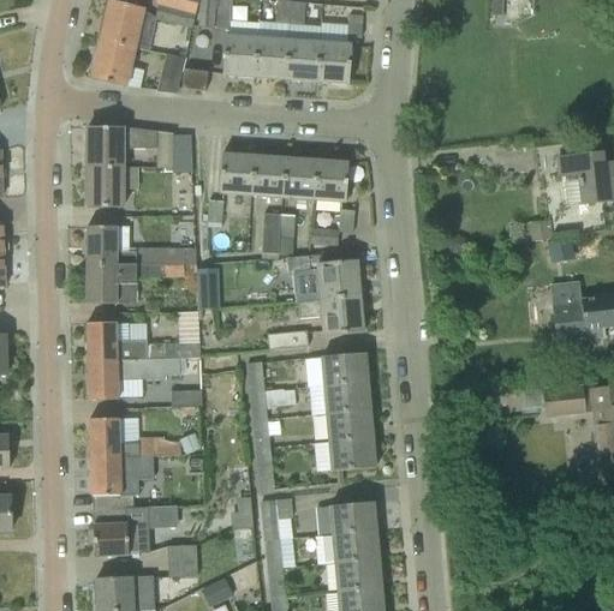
[(149,51),(156,19),(158,17),(156,16),(145,11),(147,7),(133,5),(114,0),(109,0),(101,39),(136,46),(136,47),(149,51)]
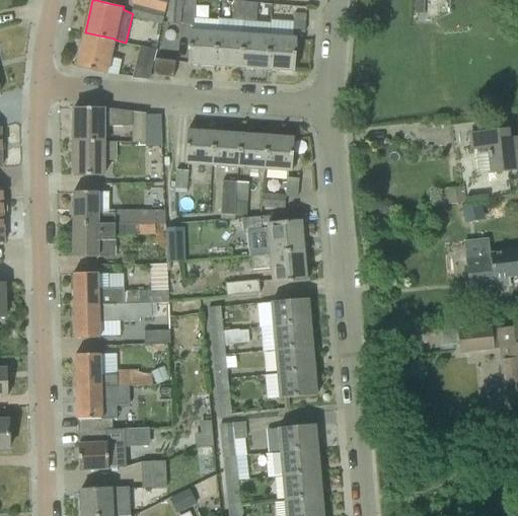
[(133,0),(135,1),(165,9),(167,0),(133,0)]
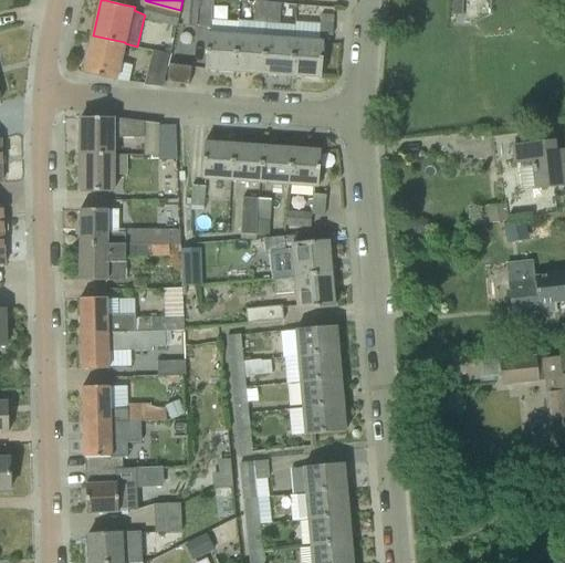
[(199,25),(212,25),(212,31),(208,31),(206,69),(234,71),(238,19),(213,18),(215,0),(185,0),(182,23),(198,25),(199,7),(200,7),(199,25)]
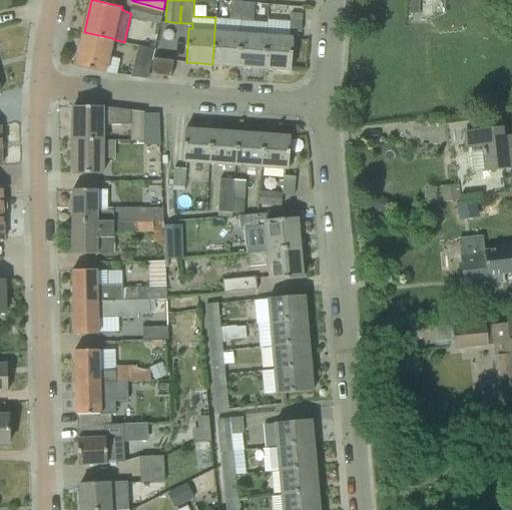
[(230,18),(215,17),(212,64),(238,66),(241,32),(242,19),(243,0),(231,0),(230,18)]
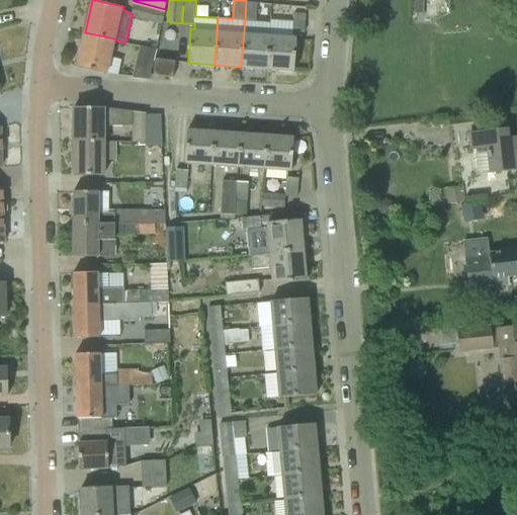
[(256,20),(258,1),(246,0),(245,19),(256,20)]
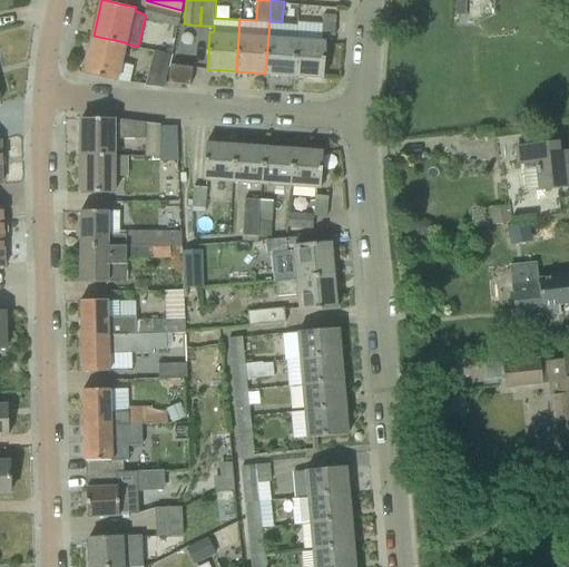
[(182,10),(148,1),(145,15),(146,16),(145,18),(178,26),(182,10)]
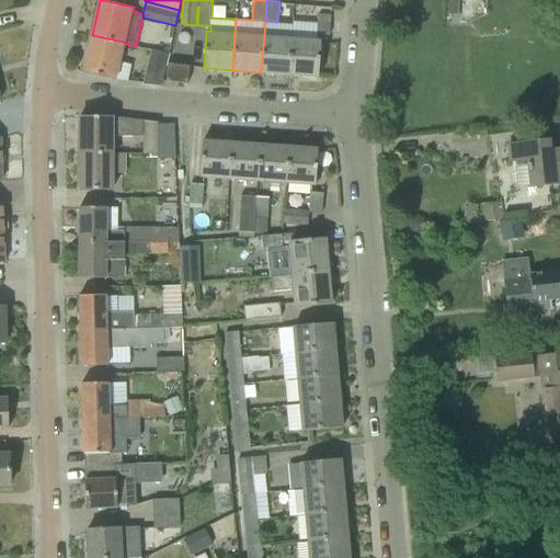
[(319,13),(318,33),(330,33),(332,13),(319,13)]
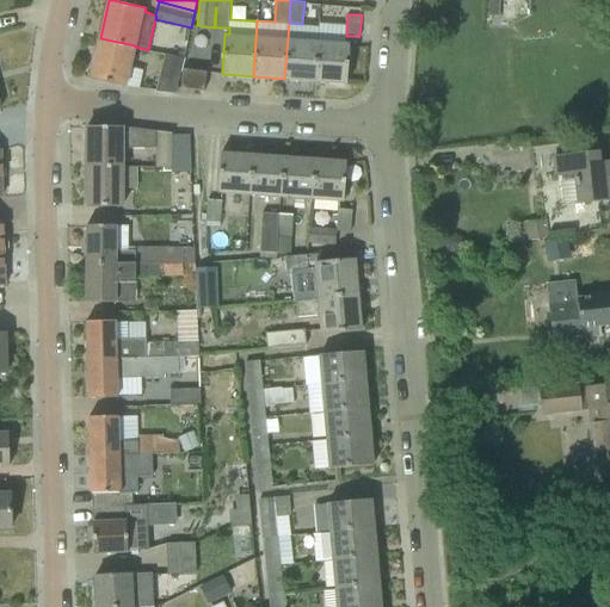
[(125,85),(135,47),(135,45),(100,38),(91,78),(125,85)]
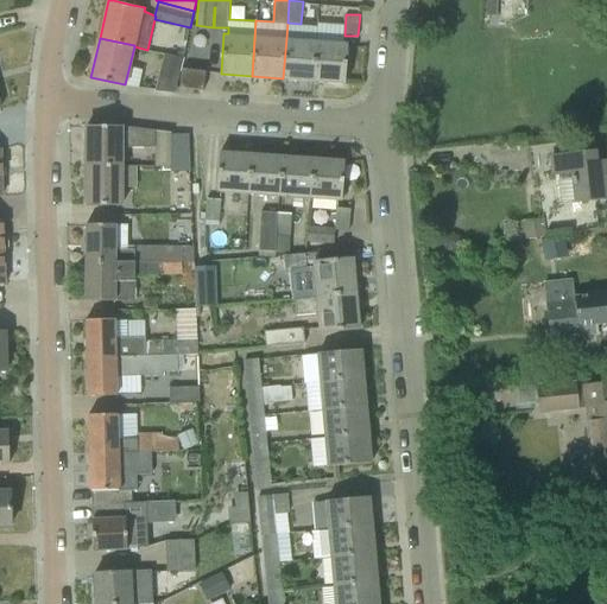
[(315,80),(317,40),(286,38),(283,78),(315,80)]
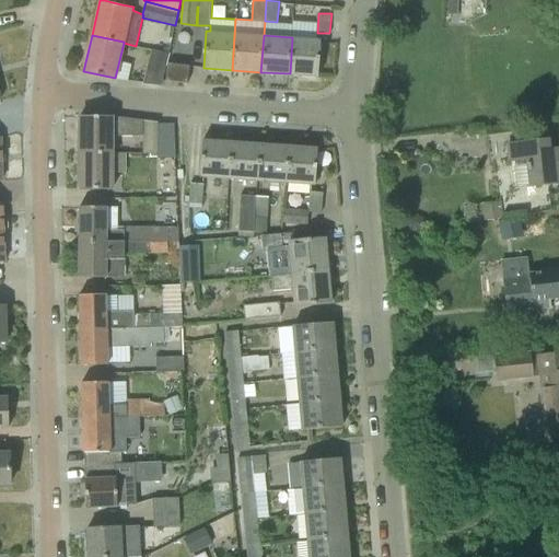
[(321,39),(292,37),(290,73),(318,76),(321,39)]
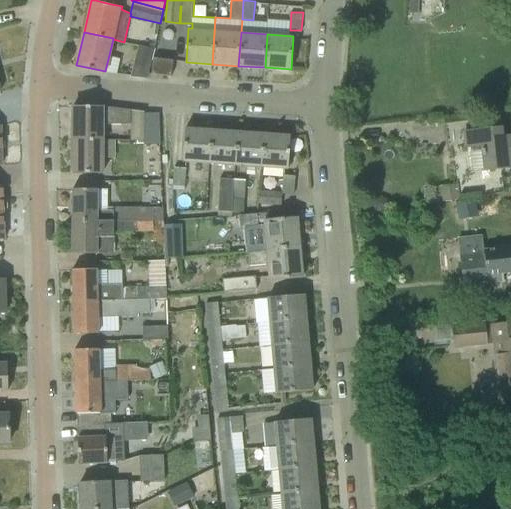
[(132,74),(147,76),(154,48),(140,45),(132,74)]
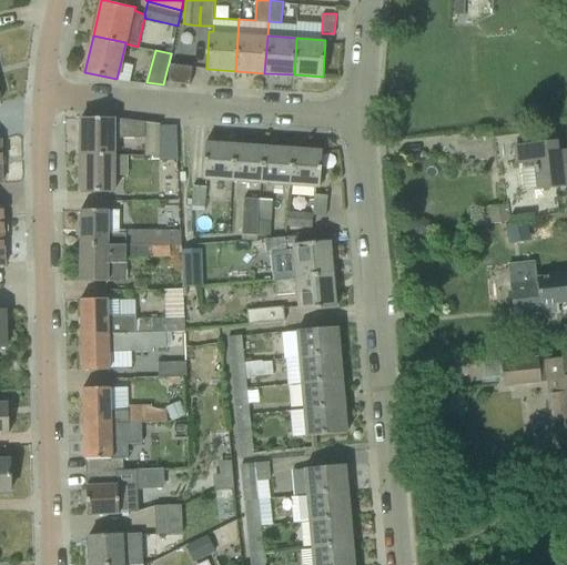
[(169,81),(173,81),(186,83),(189,64),(171,62),(169,81)]
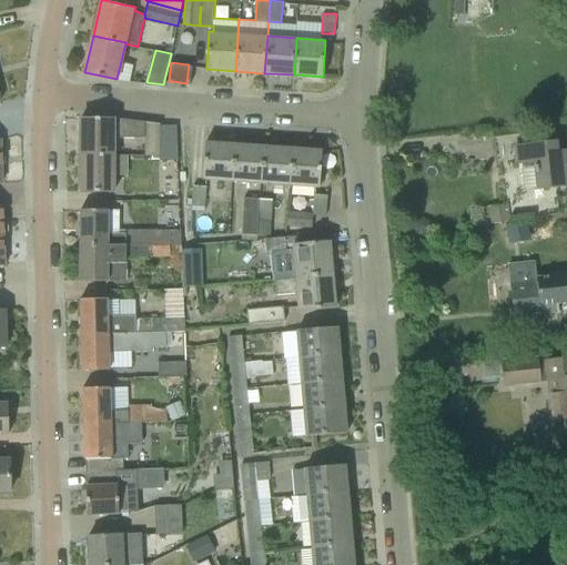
[(114,155),(114,154),(115,137),(145,137),(145,154),(160,154),(160,122),(114,117),(81,117),(81,155),(114,155)]
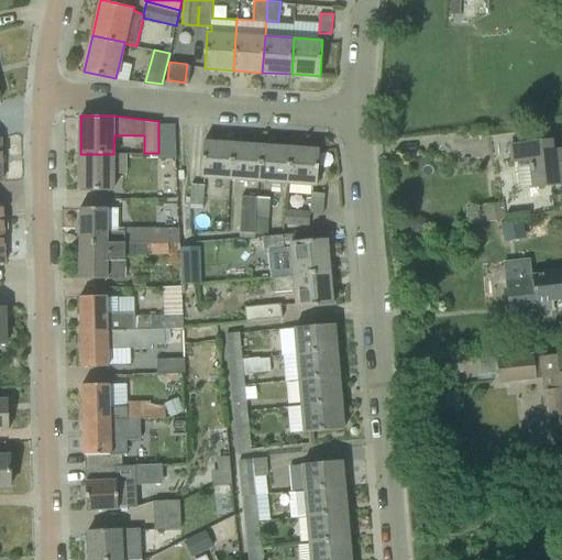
[(160,123),(160,145),(160,158),(176,157),(175,145),(175,123),(160,123)]
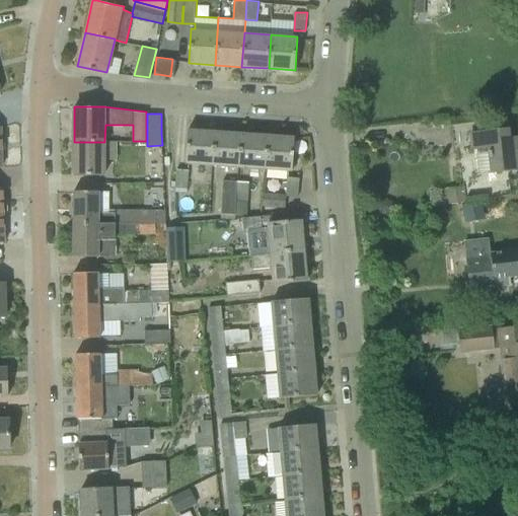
[(188,129),(186,162),(212,164),(215,131),(188,129)]
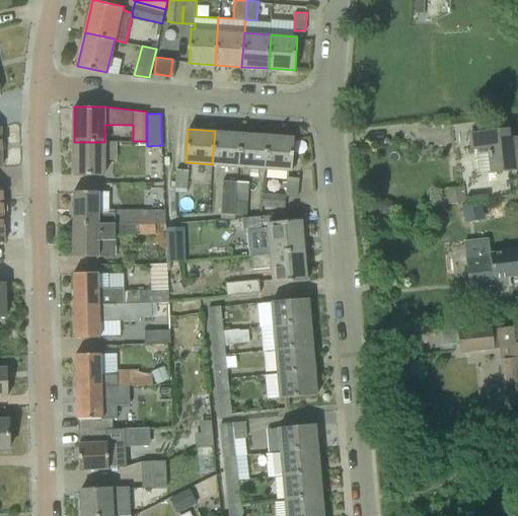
[(508,129),(468,133),(470,149),(487,148),(490,171),(517,167),(517,136),(509,138),(508,129)]
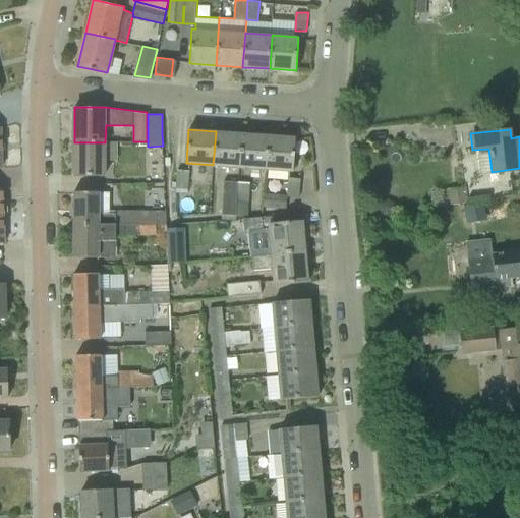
[(216,131),(213,165),(239,167),(242,133),(216,131)]
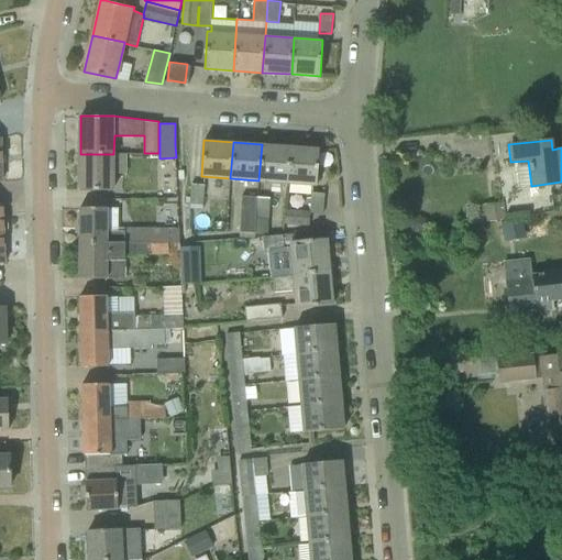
[(259,180),(288,183),(290,146),(262,144),(259,180)]
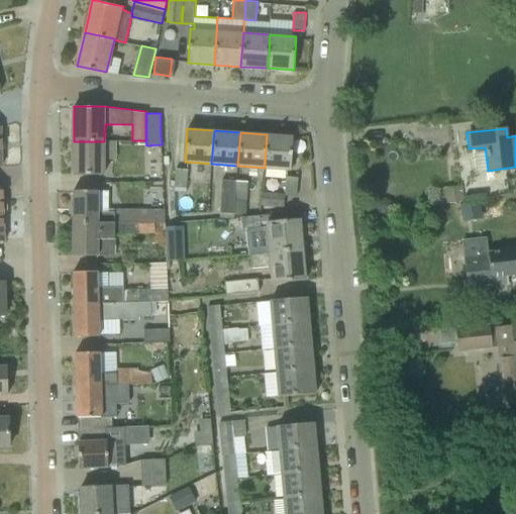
[(265,168),(271,168),(291,169),(293,136),(267,134),(265,168)]
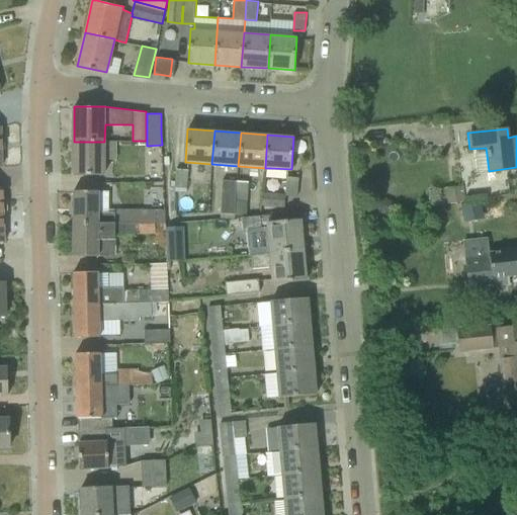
[(74,174),(94,174),(105,174),(105,159),(104,142),(74,142),(74,174)]
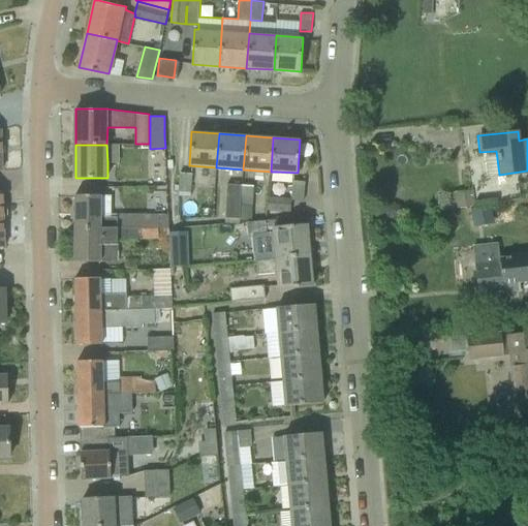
[(191,196),(192,173),(180,172),(179,191),(180,191),(179,195),(191,196)]
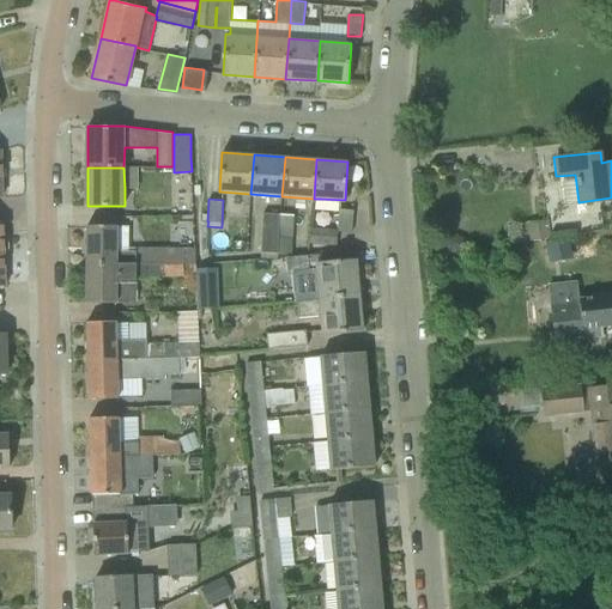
[(341,207),(339,229),(352,231),(355,209),(341,207)]
